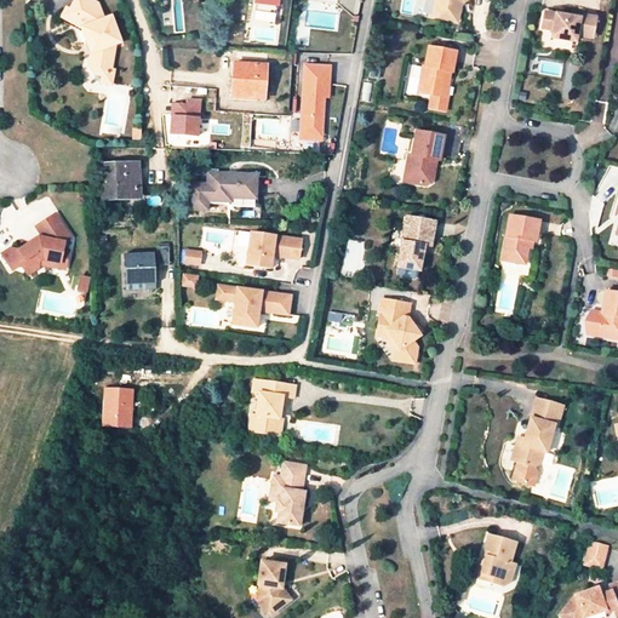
[(76,0),(74,6),(78,7),(73,17),(85,24),(95,55),(93,67),(97,73),(107,74),(106,83),(118,85),(120,67),(116,66),(120,43),(124,41),(115,13),(107,16),(103,0),(76,0)]
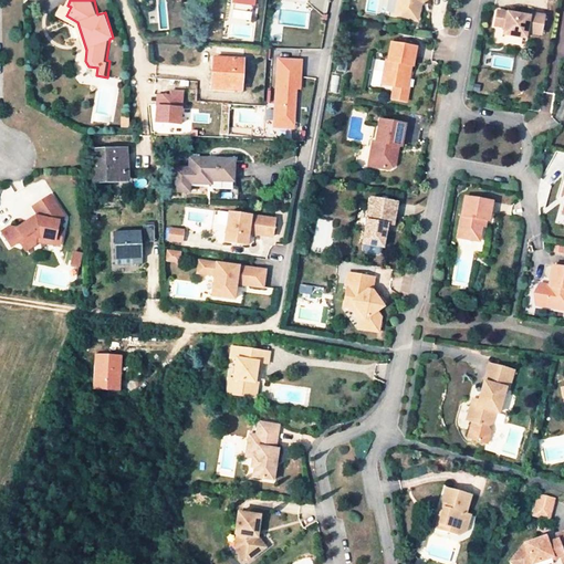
[(238,0),(237,8),(256,10),(257,0),(238,0)]
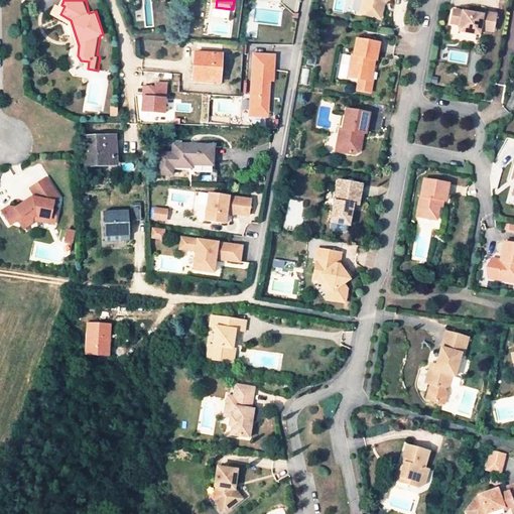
[(337,0),(337,8),(347,9),(348,0),(337,0)]
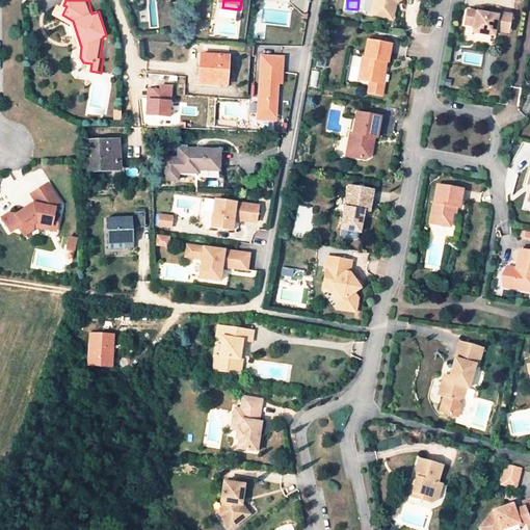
[(379,0),(376,16),(395,20),(398,1),(397,0),(379,0)]
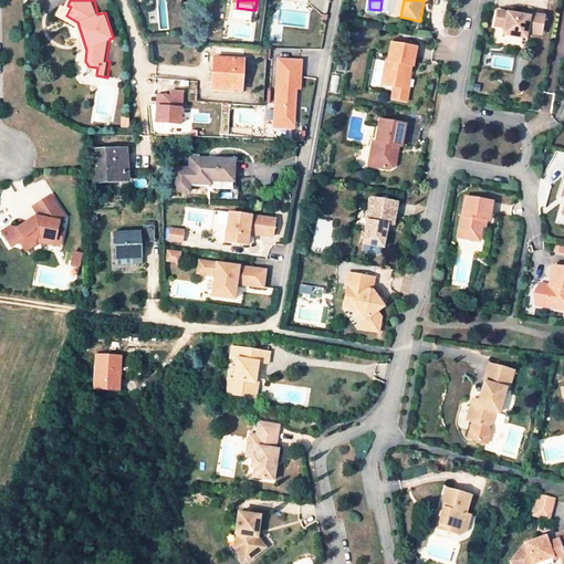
[(66,16),(71,7),(68,6),(63,3),(59,11),(66,16)]
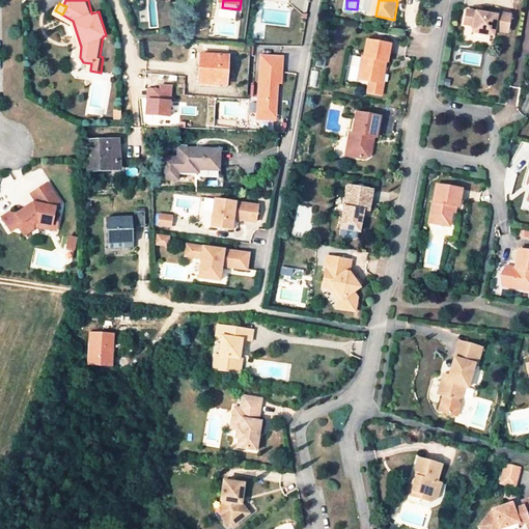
[(496,15),(467,9),(465,24),(471,25),(471,27),(480,29),(479,33),(492,35),(493,30),(507,32),(510,14),(496,10),(496,15)]
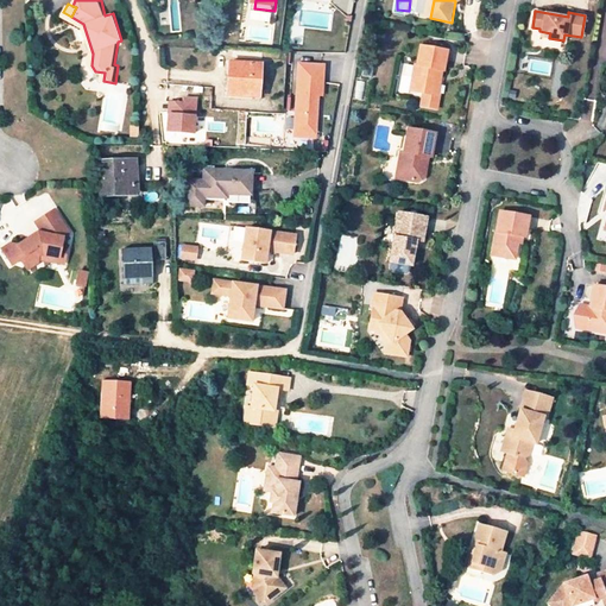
[(450,48),(424,43),(421,63),(418,62),(412,88),(425,89),(423,103),(439,106),(440,93),(431,92),(436,65),(447,68),(450,48)]
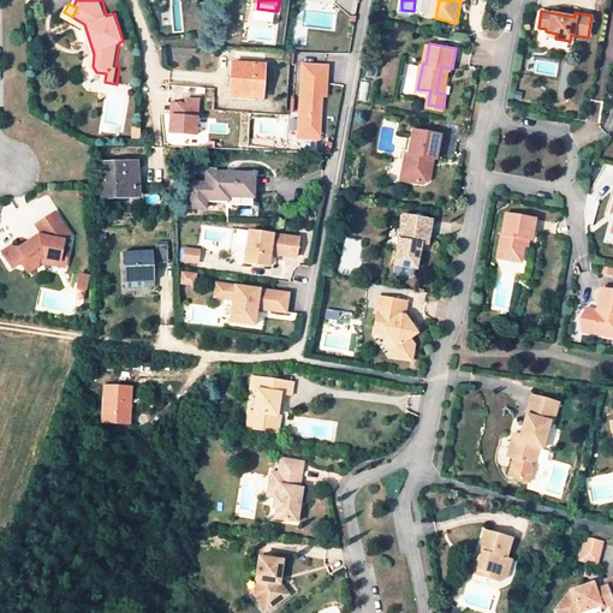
[(234,61),(232,94),(262,96),(265,64),(234,61)]
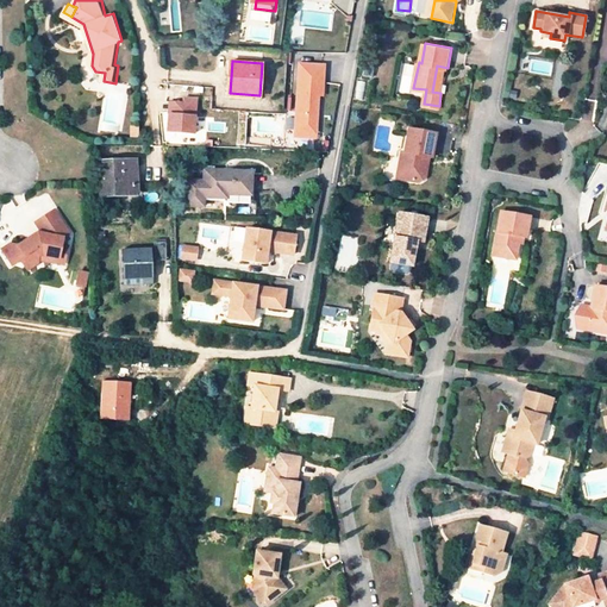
[(326,64),(302,62),(296,135),(312,137),(313,126),(318,127),(320,95),(324,95),(326,74),(326,64)]
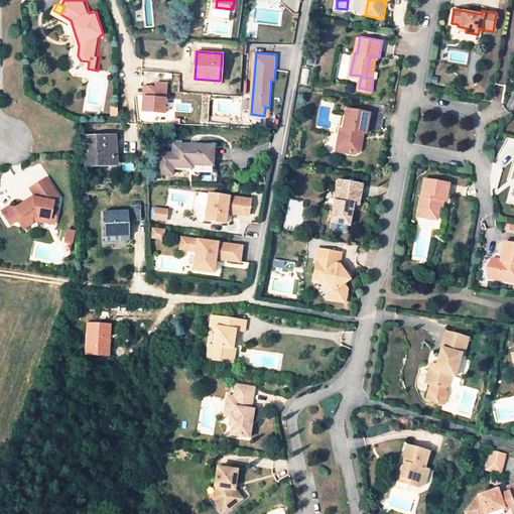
[(379,57),(370,55),(366,78),(373,79),(376,79),(379,57)]
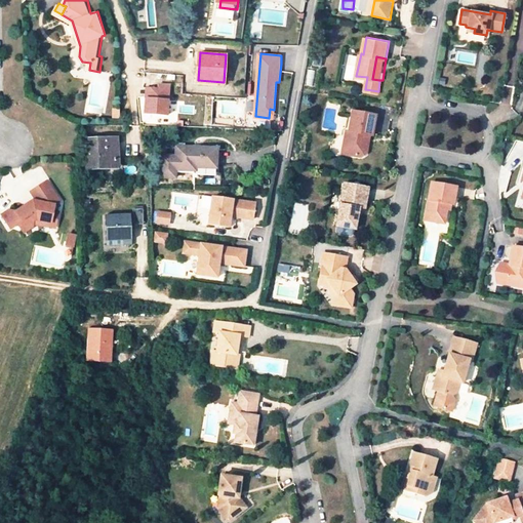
[(171,116),(172,84),(146,84),(146,115),(171,116)]
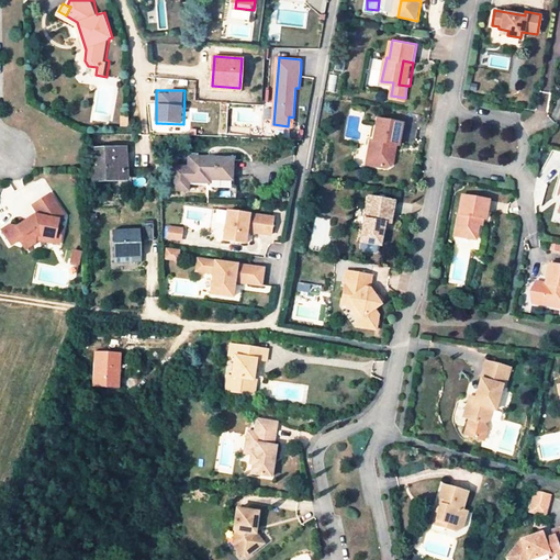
[(404,120),(379,115),(374,137),(371,136),(369,148),(374,149),(372,163),(389,166),(394,161),(395,154),(393,146),(394,141),(400,142),(404,120)]
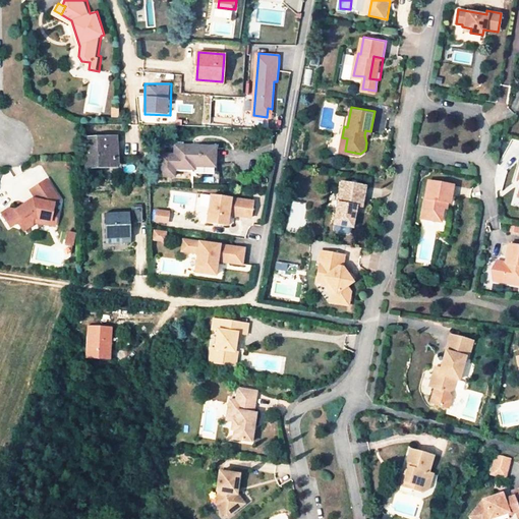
[(89,138),(90,164),(117,163),(116,137),(89,138)]
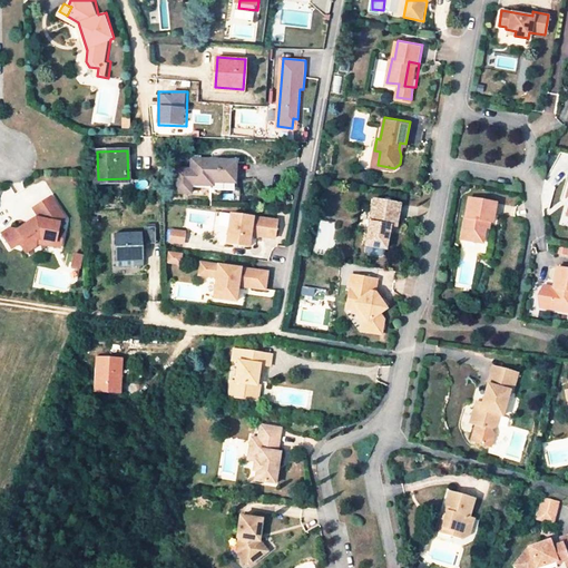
[(176,167),(175,191),(192,192),(193,183),(213,184),(213,186),(237,187),(238,180),(235,180),(236,159),(193,157),(193,168),(176,167)]
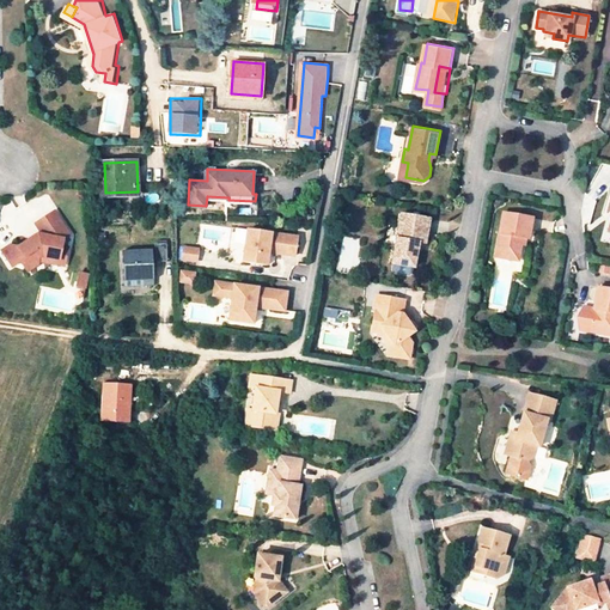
[(74,229),(59,206),(40,218),(47,230),(36,233),(23,242),(14,241),(6,246),(17,261),(25,255),(32,266),(43,258),(44,250),(69,255),(73,241),(67,239),(68,235),(74,229)]
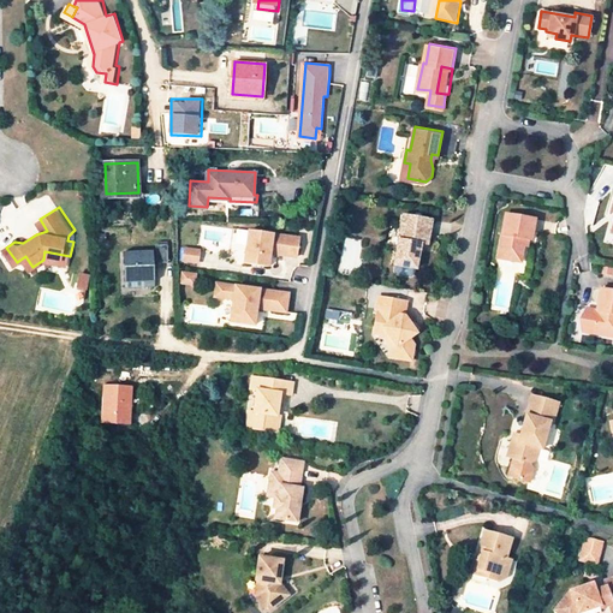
[(433,216),(405,210),(397,259),(417,263),(421,245),(422,238),(426,239),(428,239),(433,216)]
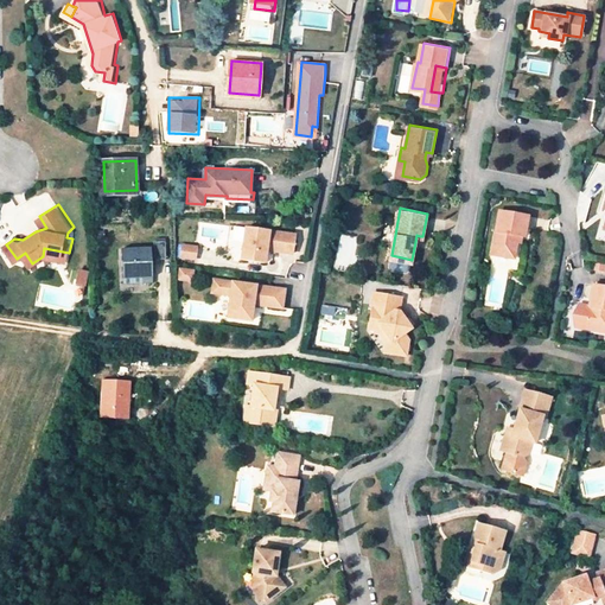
[(498,211),(489,256),(513,261),(516,242),(517,237),(523,239),(528,217),(498,211)]
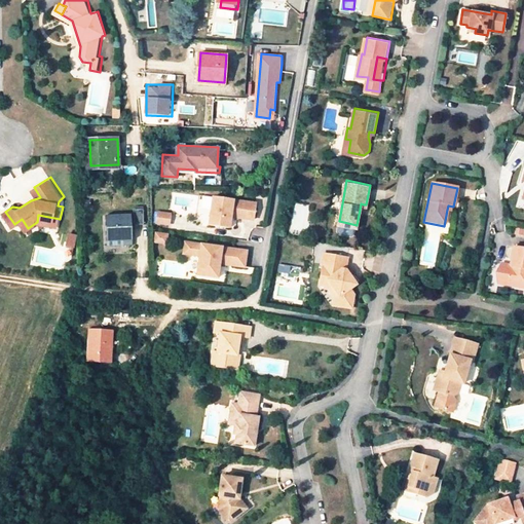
[(210,223),(229,226),(232,210),(236,211),(235,216),(254,218),(256,201),(213,195),(210,223)]
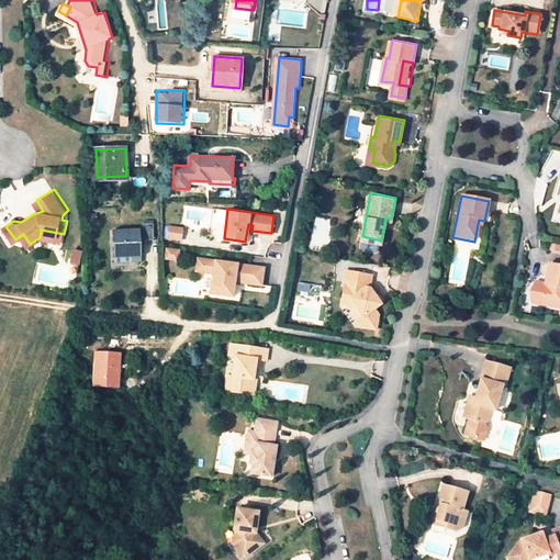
[(183,239),(186,225),(169,223),(167,237),(183,239)]
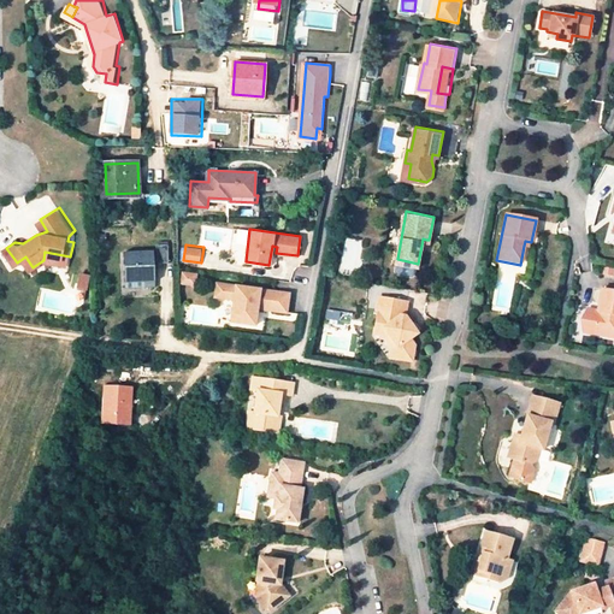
[(158,252),(128,253),(129,283),(159,282),(159,259),(171,259),(170,246),(158,246),(158,252)]
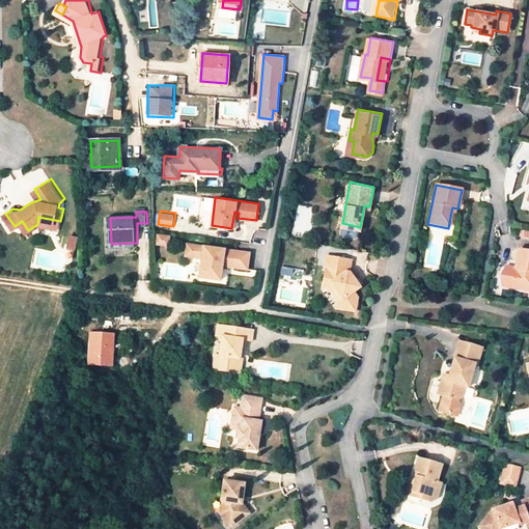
[(60,221),(38,217),(37,224),(59,228),(60,221)]
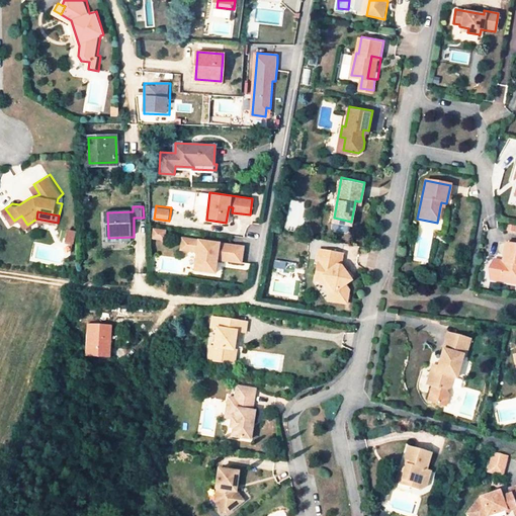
[(351,222),(334,218),(332,227),(334,230),(346,232),(349,230),(351,222)]
